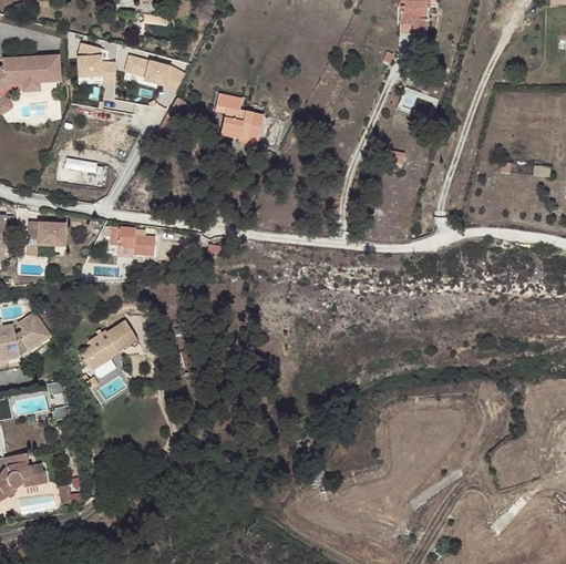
[(400,21),(400,31),(413,32),(413,13),(410,12),(410,0),(392,0),(392,8),(386,8),(384,21),(400,21)]
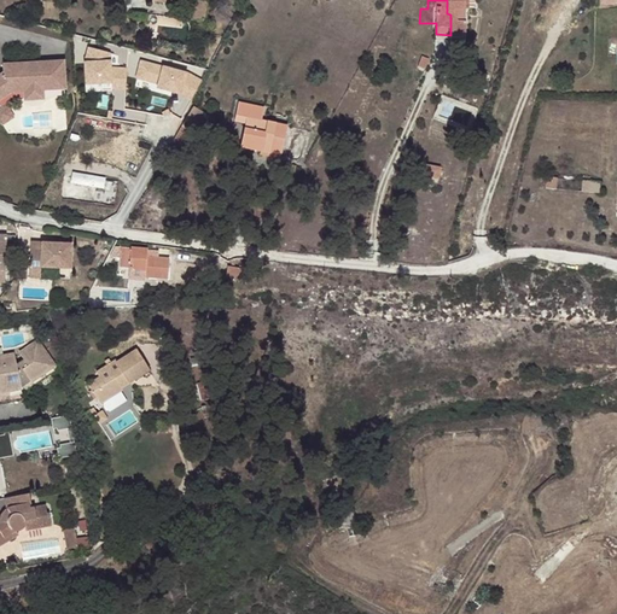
[(173,24),(190,24),(191,6),(174,5),(173,24)]
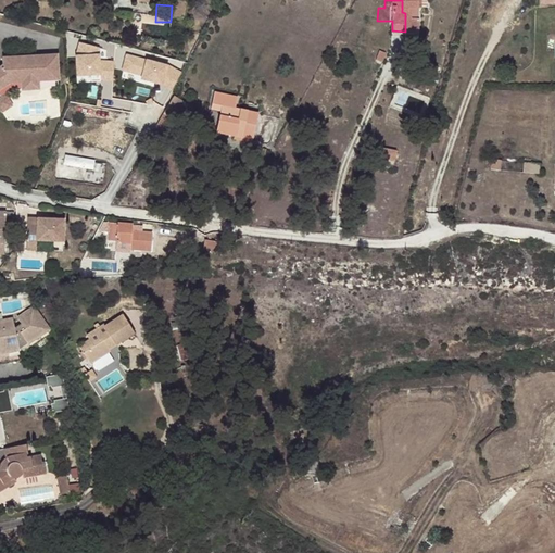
[(377,30),(392,30),(392,21),(377,21),(377,30)]
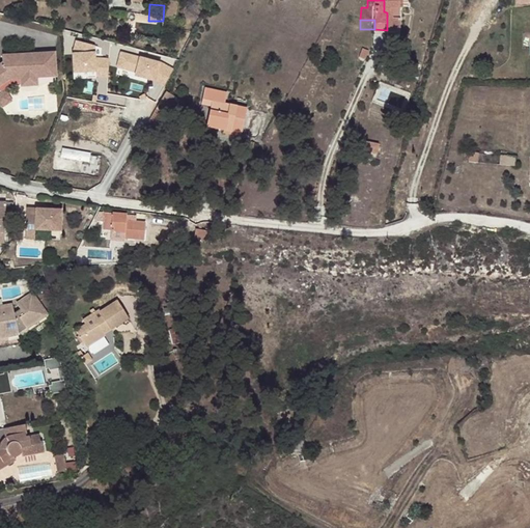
[(76,38),(76,75),(111,75),(111,54),(100,54),(100,38),(76,38)]
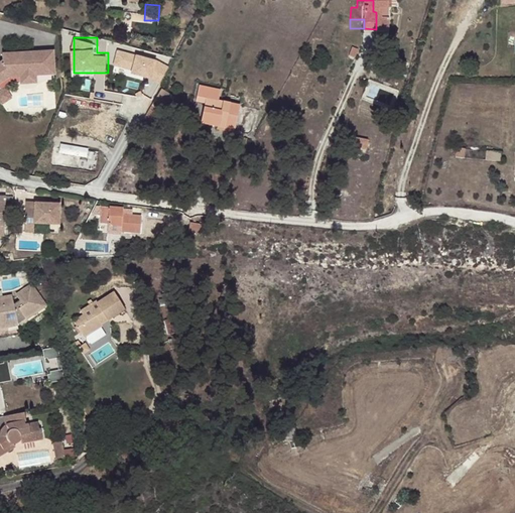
[(118,44),(113,62),(164,79),(170,60),(118,44)]
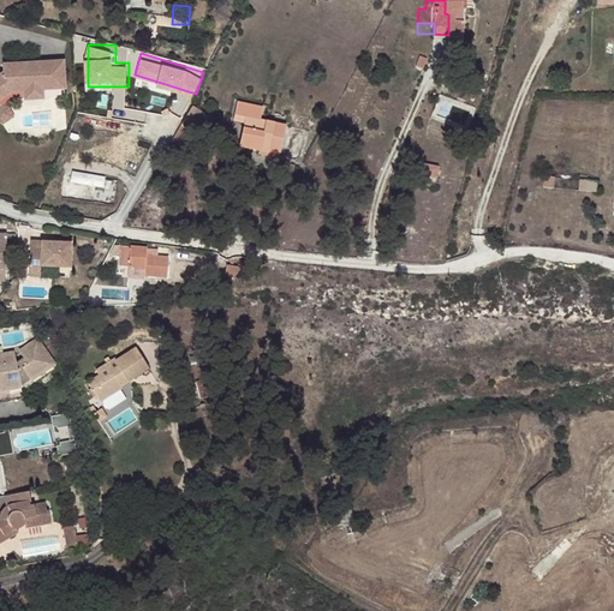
[(66,88),(65,58),(3,61),(3,70),(0,71),(0,97),(12,90),(23,90),(24,99),(45,97),(43,89),(66,88)]
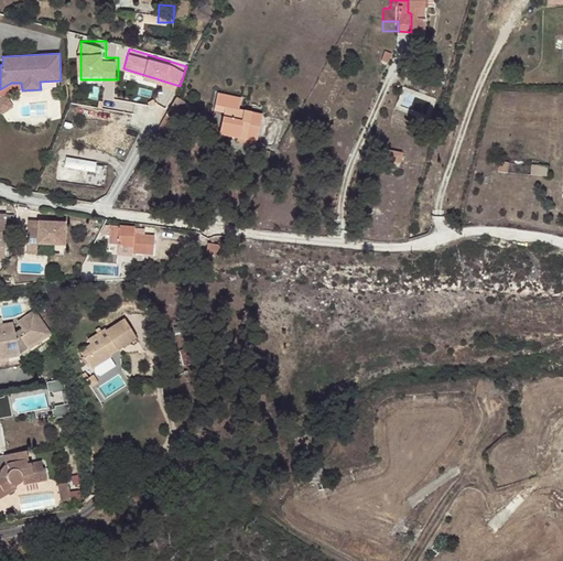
[(239,133),(237,140),(253,143),(260,115),(237,109),(240,97),(216,92),(213,109),(223,111),(218,128),(239,133)]
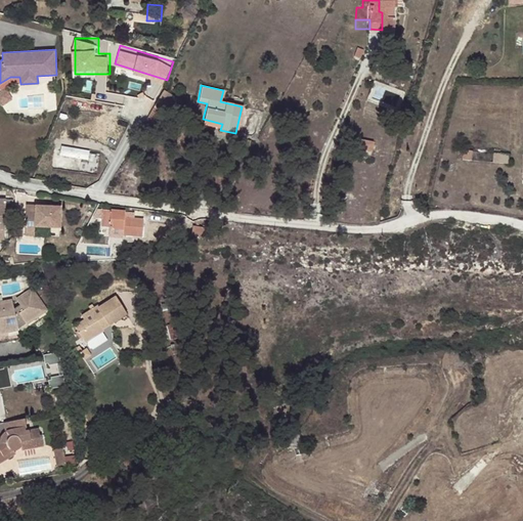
[(151,107),(158,112),(164,115),(173,97),(161,91),(151,107)]
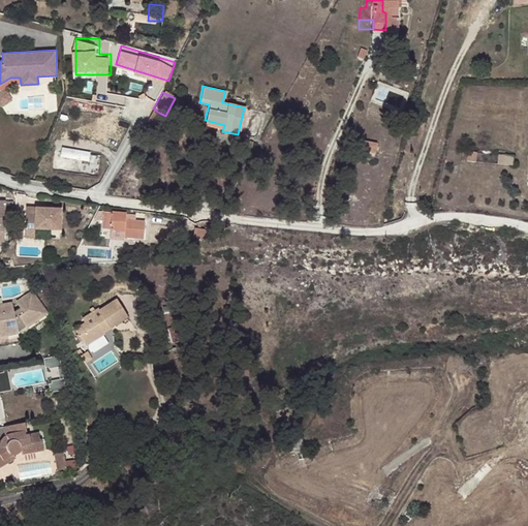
[(150,128),(159,113),(153,109),(144,125),(150,128)]
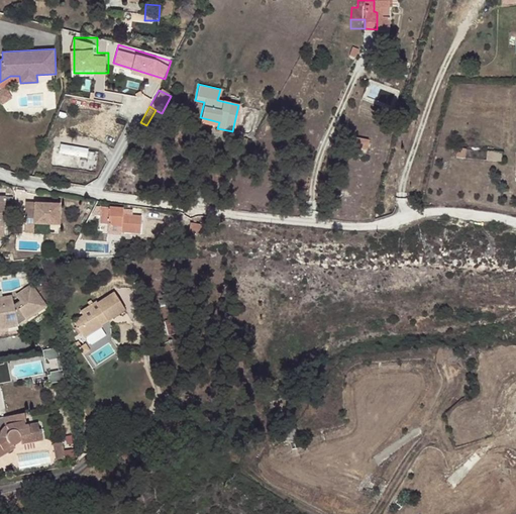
[(199,124),(217,128),(219,122),(200,117),(199,124)]
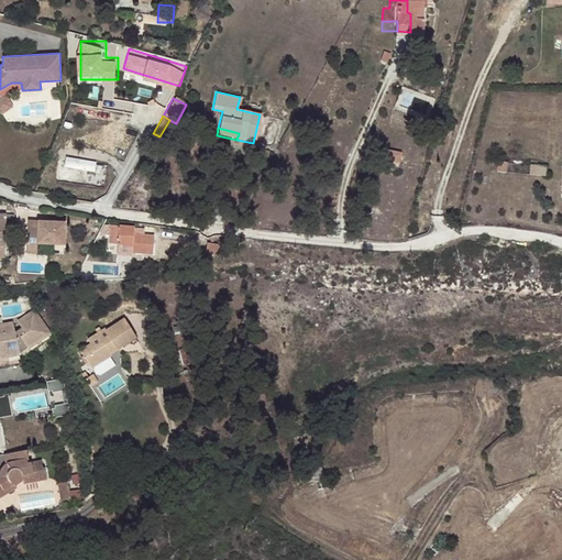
[(510,145),(500,142),(497,152),(507,155),(510,145)]
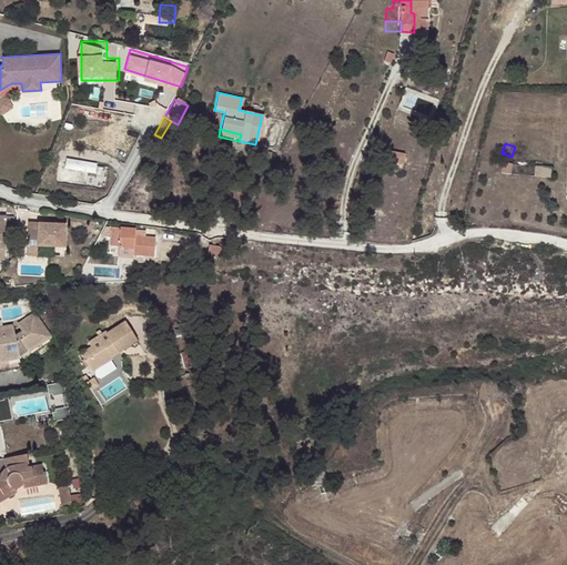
[(387,167),(390,154),(372,151),(370,163),(387,167)]
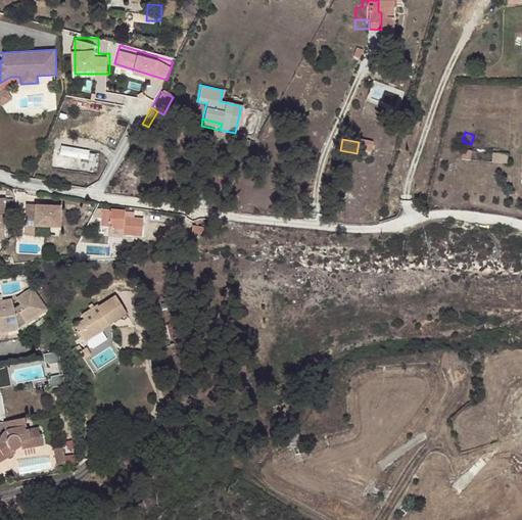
[(508,145),(493,141),(490,150),(506,154),(508,145)]
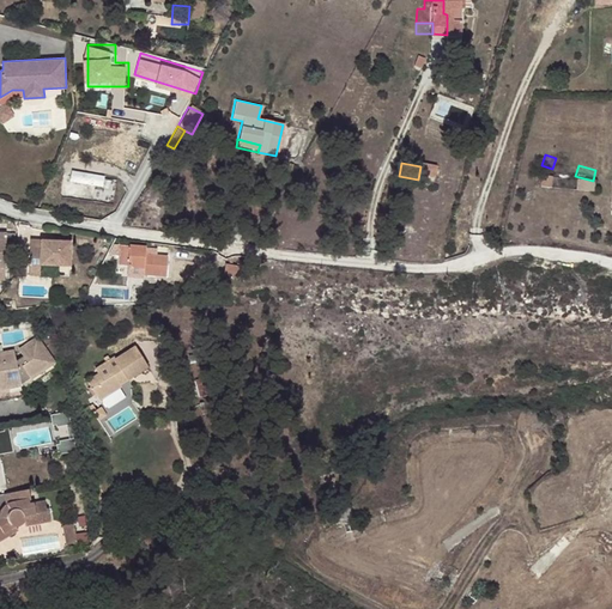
[(30,244),(29,275),(40,275),(40,265),(70,266),(71,241),(41,239),(41,245),(30,244)]
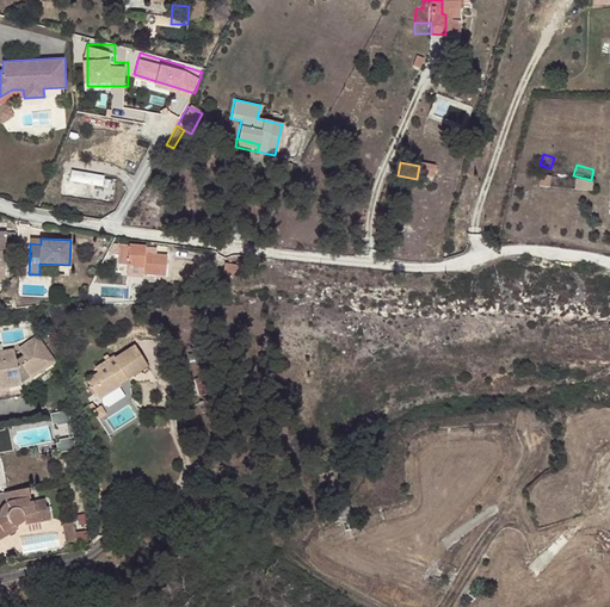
[(141,258),(141,255),(141,245),(124,245),(124,248),(123,256),(141,258)]
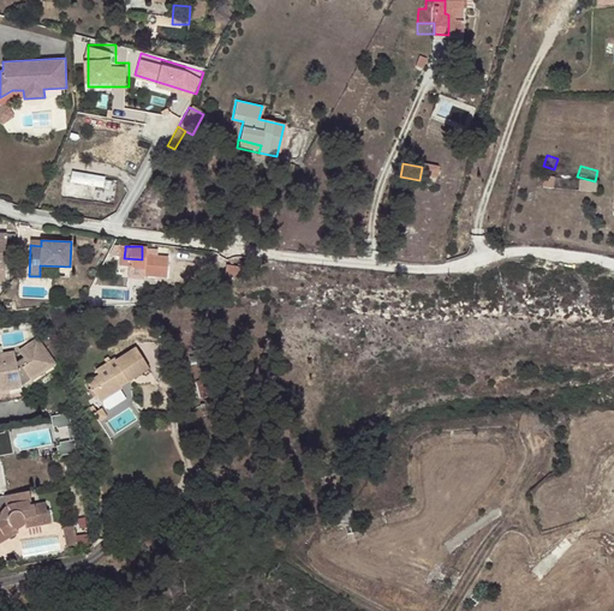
[(160,257),(142,257),(142,259),(124,258),(125,250),(114,249),(113,268),(141,269),(139,277),(159,279),(160,257)]
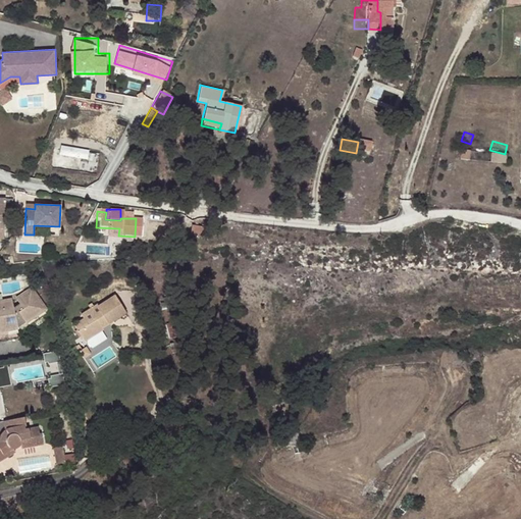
[(198,237),(200,227),(186,225),(185,234),(198,237)]
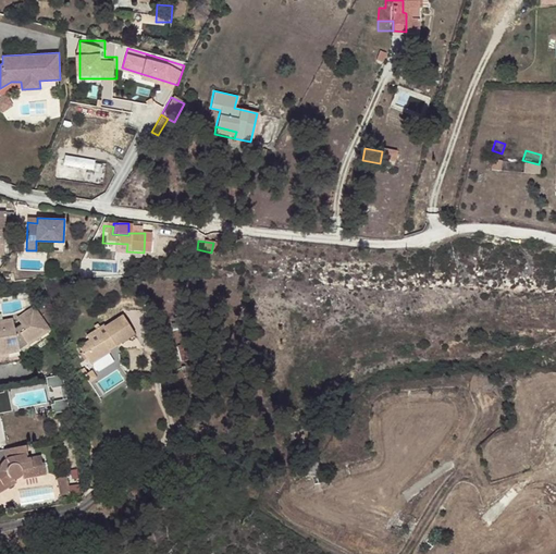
[(94,307),(103,307),(103,297),(95,297),(94,307)]
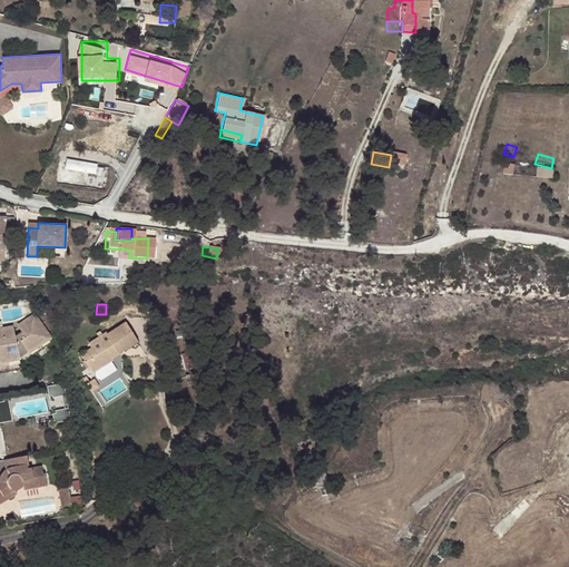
[(0,355),(16,354),(46,333),(30,310),(13,321),(19,328),(11,332),(9,324),(0,324),(0,355)]
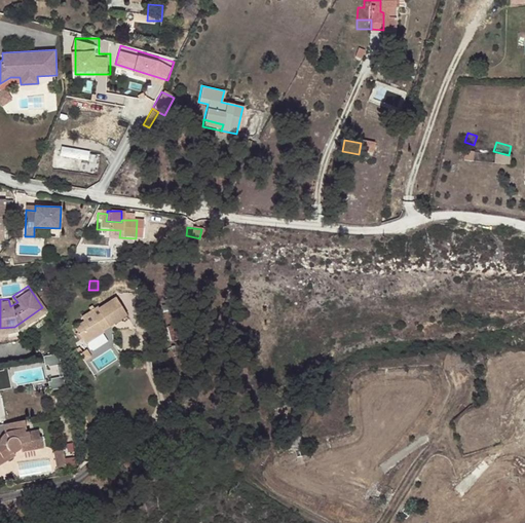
[(83,318),(73,324),(87,346),(106,334),(102,329),(126,312),(114,294),(98,305),(97,303),(88,308),(96,320),(87,325),(83,318)]
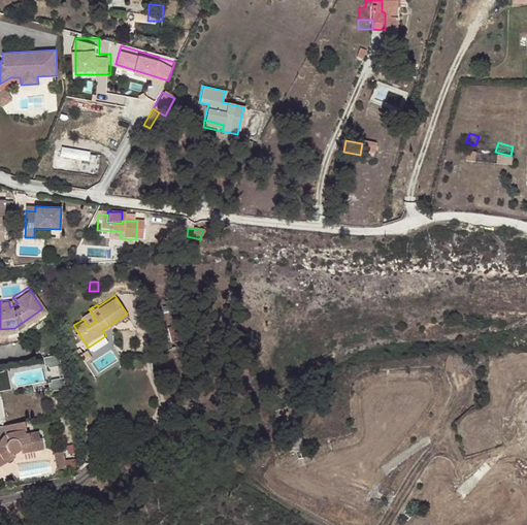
[(0,340),(15,338),(14,328),(0,329),(0,340)]
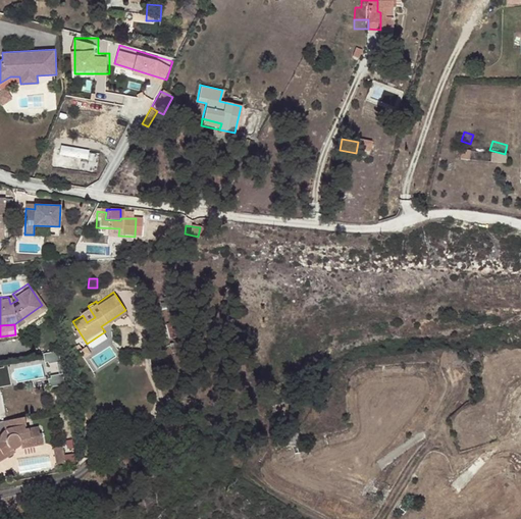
[(85,344),(77,349),(83,356),(90,352),(85,344)]
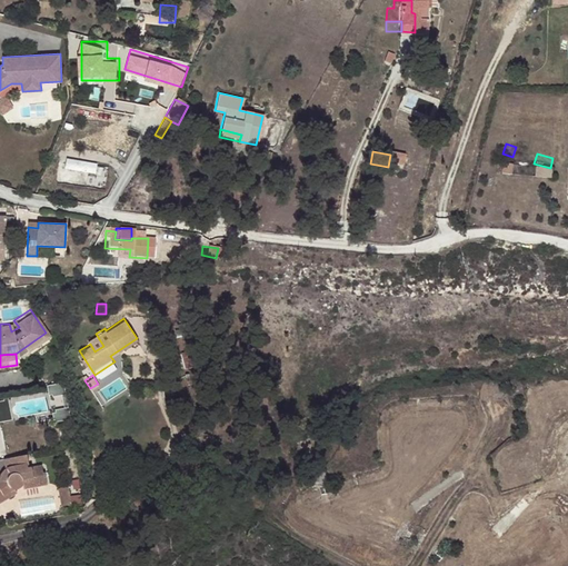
[(62,388),(62,384),(61,380),(49,383),(50,390),(62,388)]
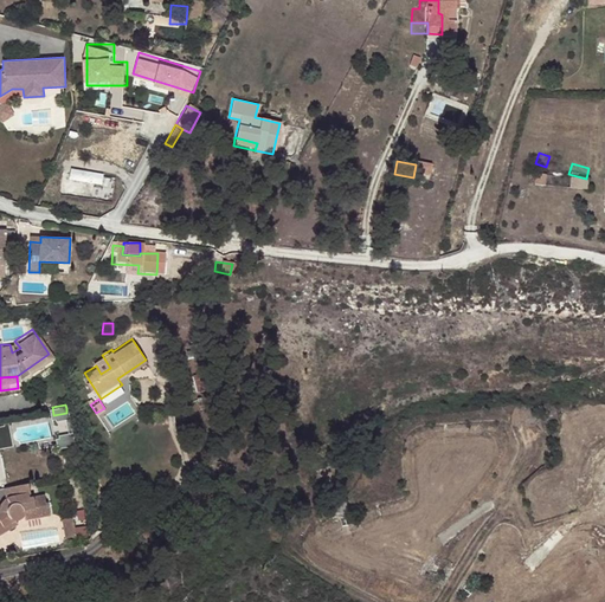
[(26,479),(2,484),(6,498),(0,505),(0,532),(6,529),(1,524),(14,516),(23,510),(26,516),(49,512),(46,500),(44,500),(42,493),(30,496),(26,479)]
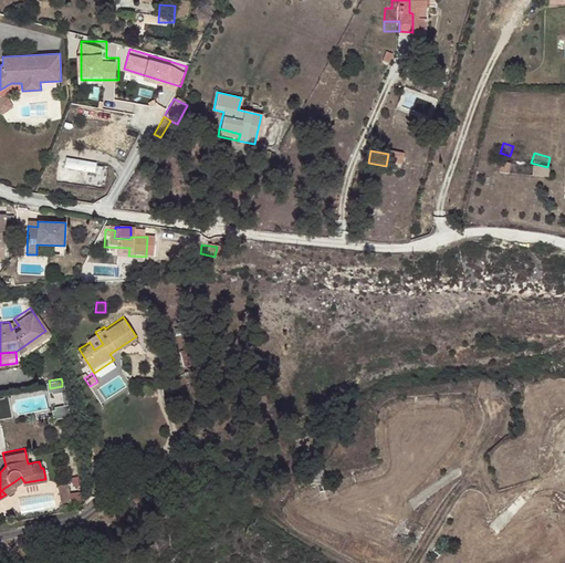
[(79,477),(60,480),(62,499),(81,496),(79,477)]
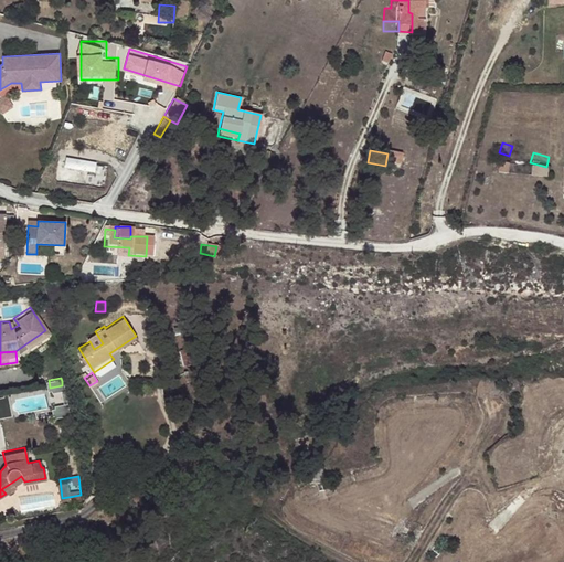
[(16,486),(13,481),(1,489),(6,494),(16,486)]
